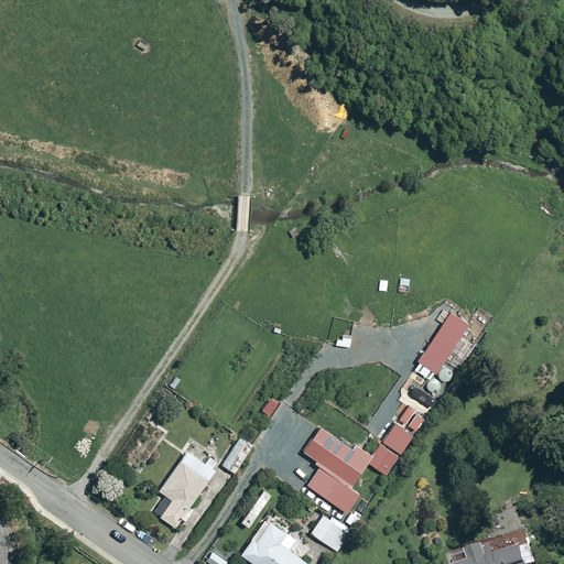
[(422,416),(413,410),(404,422),(414,429),(422,416)]
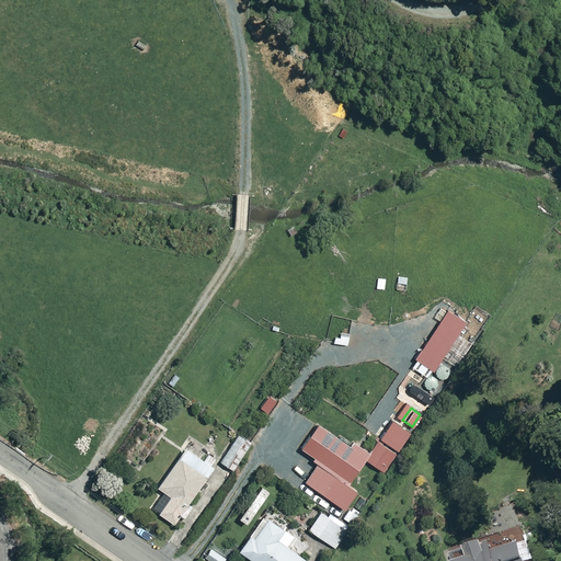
[(409,430),(391,418),(378,436),(396,448),(409,430)]
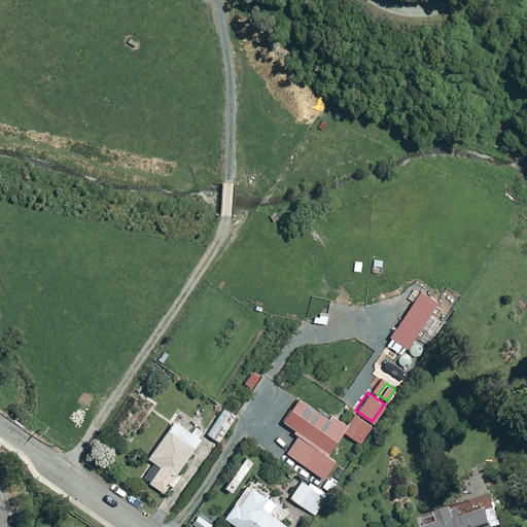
[(233,417),(220,410),(206,432),(217,440),(233,417)]
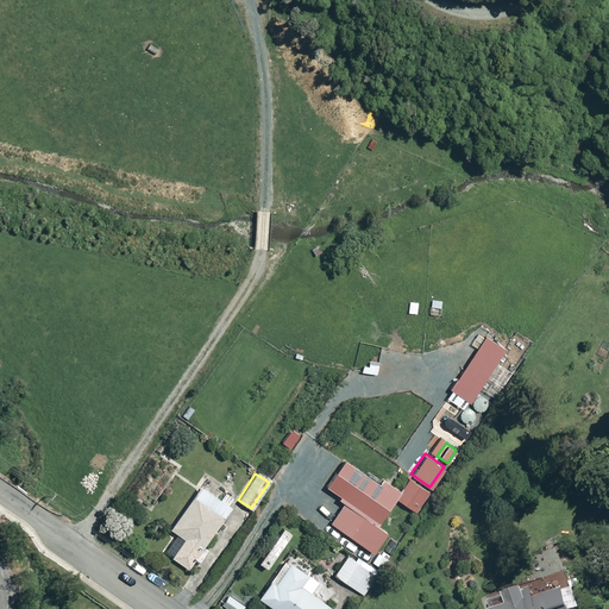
[(428,491),(408,477),(395,497),(415,510),(428,491)]
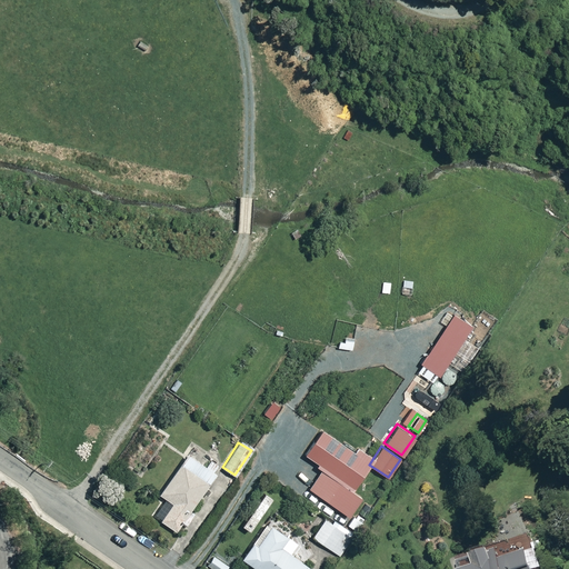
[(156,517),(178,532),(218,477),(189,457),(159,497),(166,502),(156,517)]
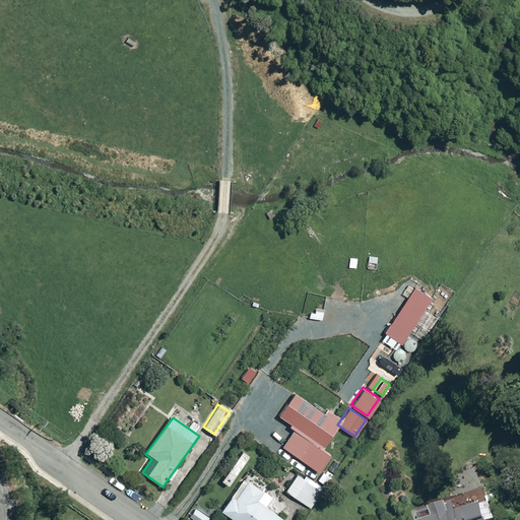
[(305,441),(300,461),(324,467),(328,446),(305,441)]
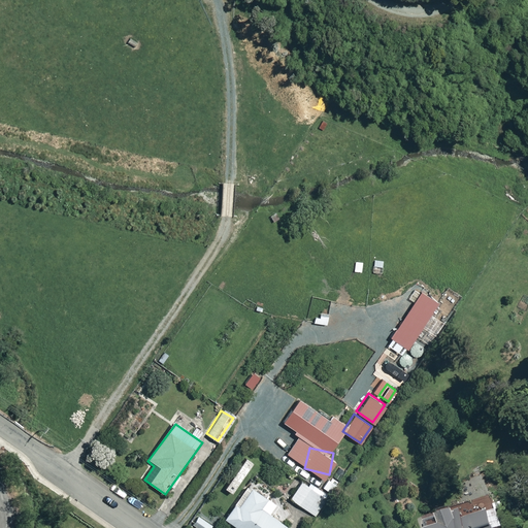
[(284,492),(256,475),(226,522),(235,527),(288,527),(290,526),(269,514),(284,492)]
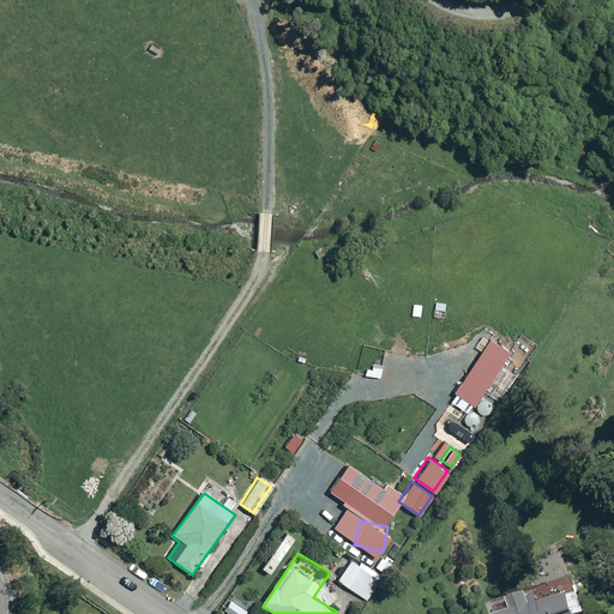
[(353,561),(338,582),(359,595),(372,575),(353,561)]
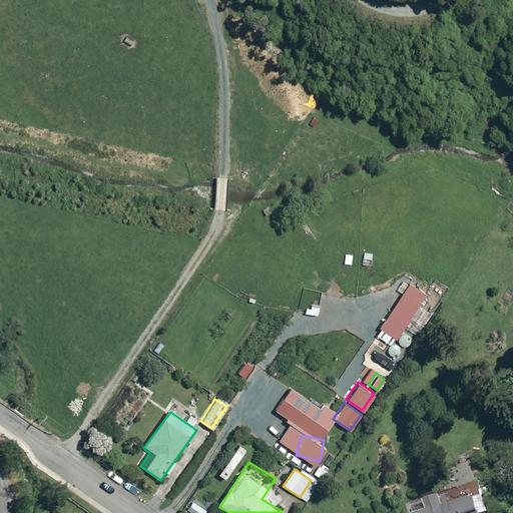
[(479,512),(476,500),(455,507),(452,498),(414,510),(414,512),(479,512)]
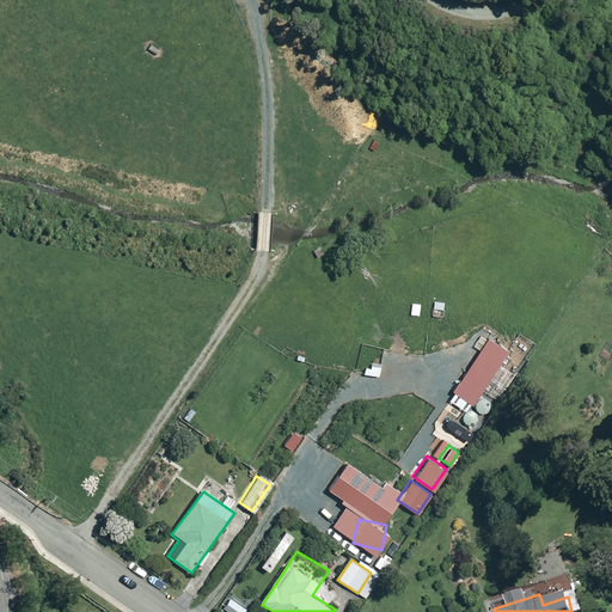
[(249,611),(250,611),(228,598),(222,606),(231,611),(249,611)]
